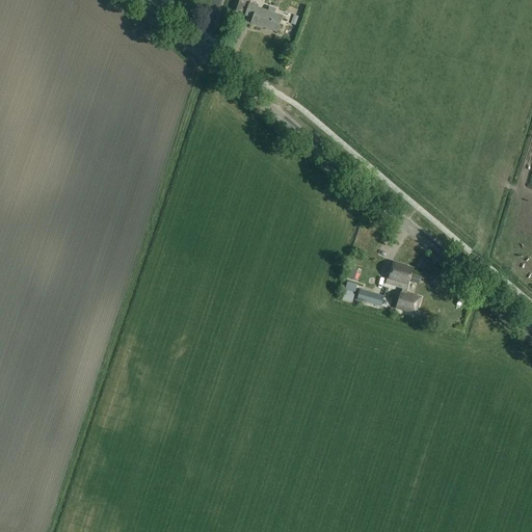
[(269,12),(257,8),(258,6),(249,3),(245,16),(253,19),(251,23),(276,32),(282,17),(275,15),(276,10),(270,8),(269,12)]
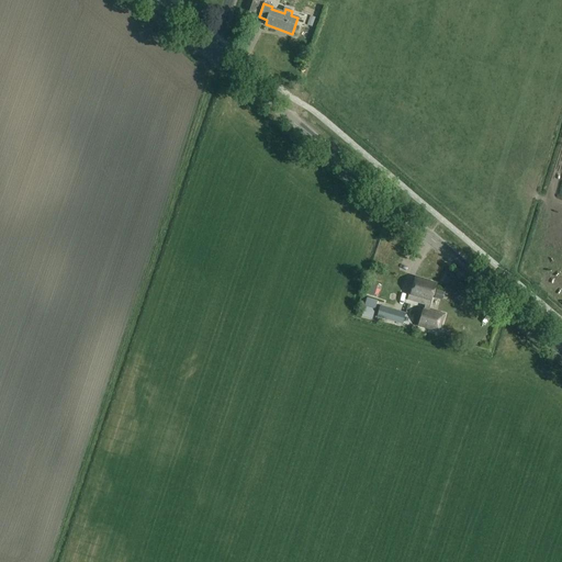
[(441,322),(442,322),(445,315),(429,311),(431,301),(436,285),(415,279),(413,288),(412,288),(407,301),(425,306),(419,327),(439,333),(441,326),(440,326),(441,322)]
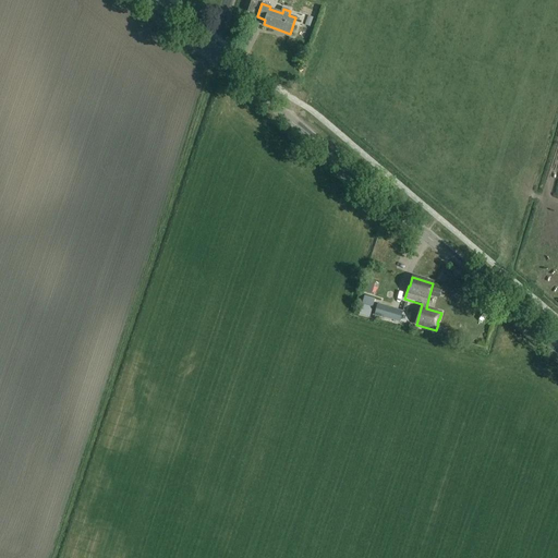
[(366,279),(362,293),(371,295),(375,282),(366,279)]
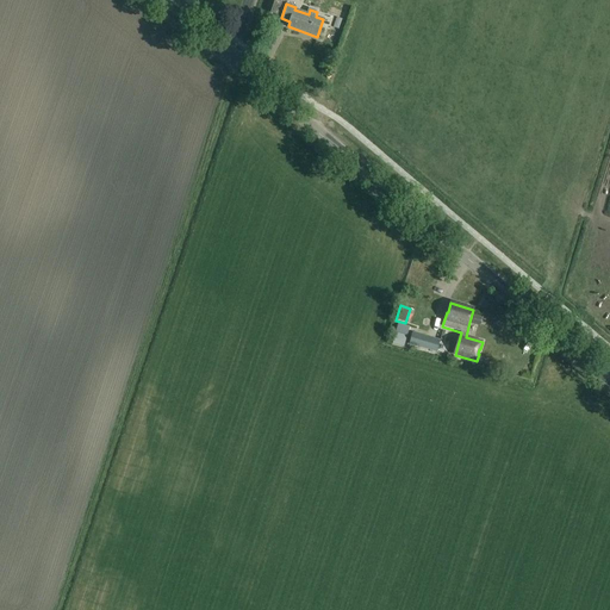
[(398,328),(393,342),(410,347),(410,344),(414,332),(398,328)]
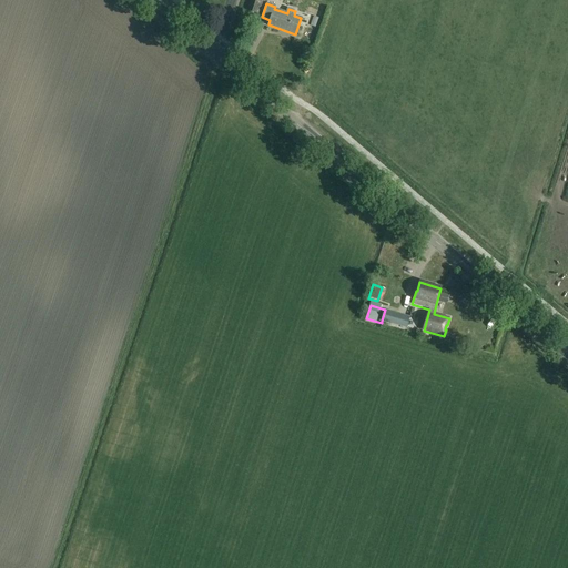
[(408,330),(412,317),(385,310),(382,321),(408,330)]
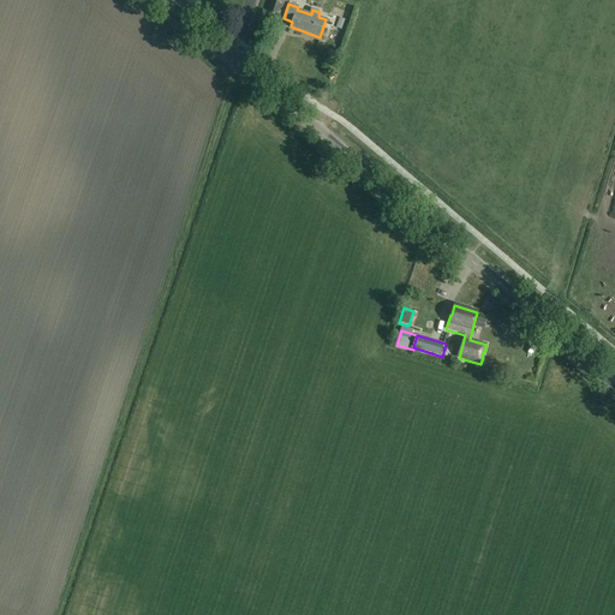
All buildings are outlined.
